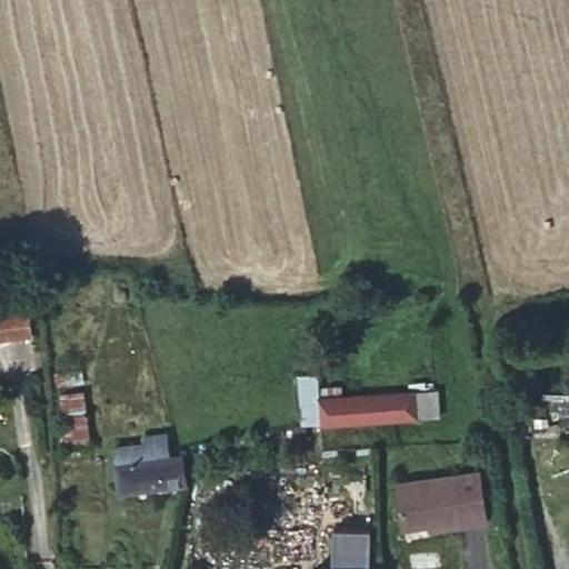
[(33,335),(28,287),(0,290),(0,335),(0,338),(33,335)]
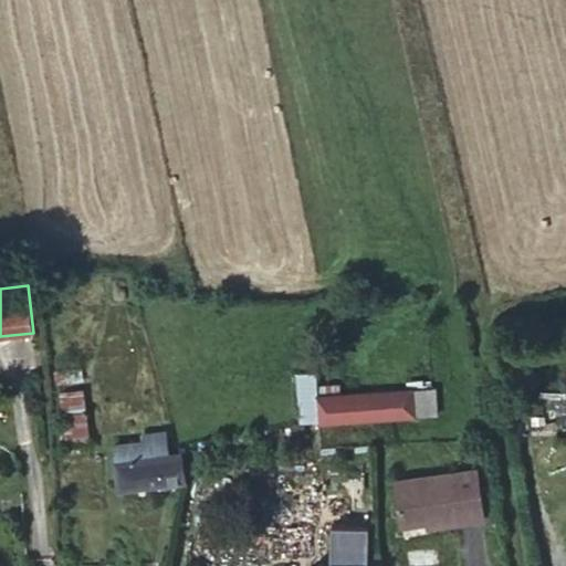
[(318,422),(317,396),(315,373),(296,374),(301,423),(318,422)]
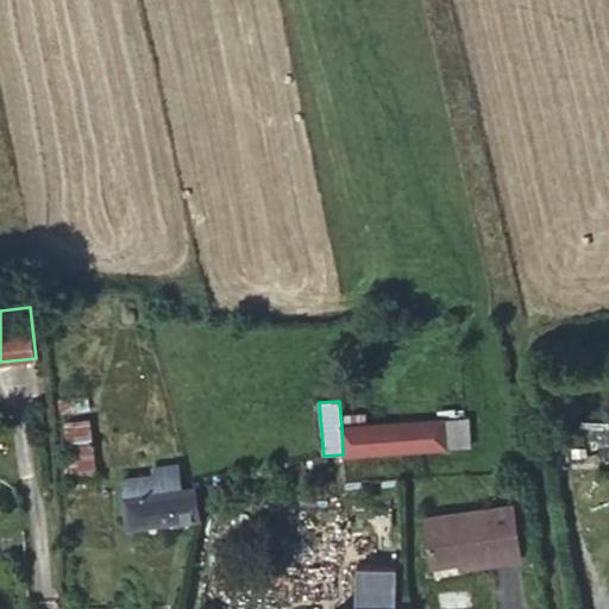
[(471,446),(469,418),(341,426),(343,454),(471,446)]
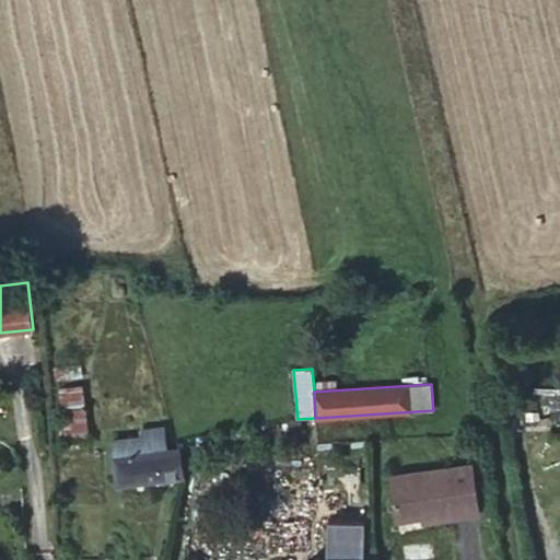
[(90,439),(82,386),(59,389),(67,442),(90,439)]
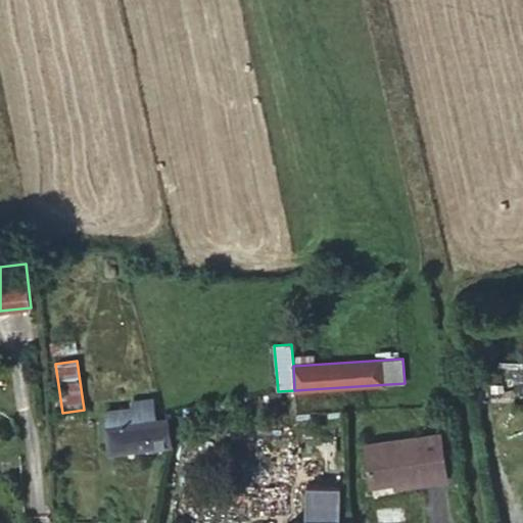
[(173,443),(169,419),(167,419),(155,421),(151,398),(137,400),(138,408),(104,412),(110,452),(170,443),(173,443)]
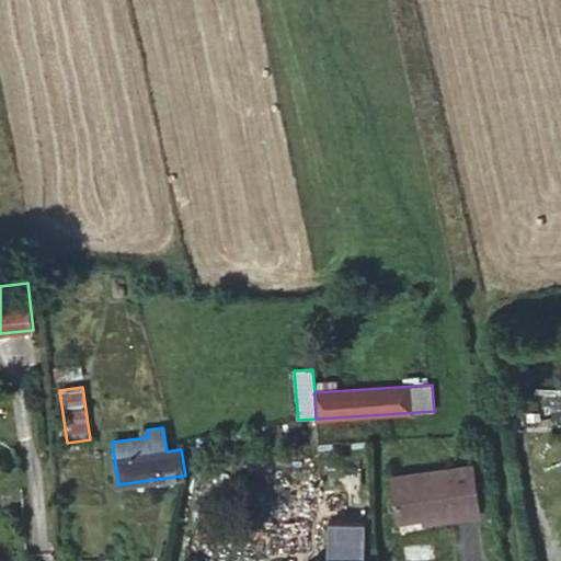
[(480,515),(472,465),(391,477),(399,522),(424,518),(435,517),(435,522),(480,515)]
